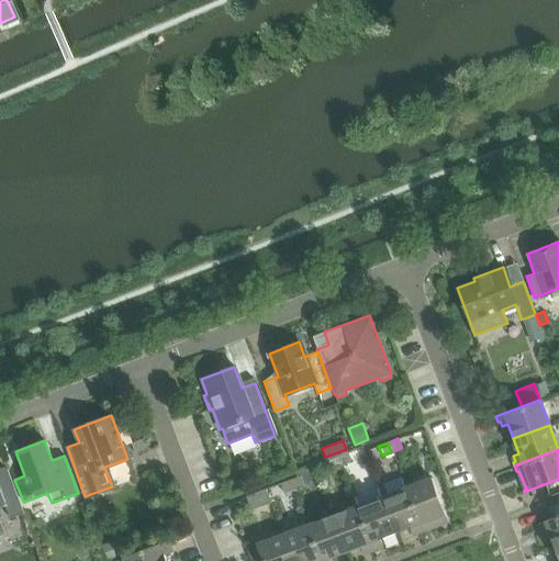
[(349,460),(346,451),(337,455),(341,463),(349,460)]
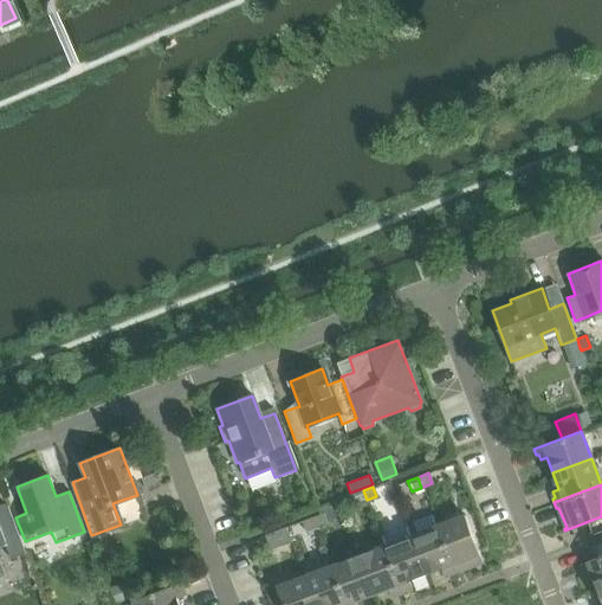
[(356,504),(367,500),(363,490),(353,494),(356,504)]
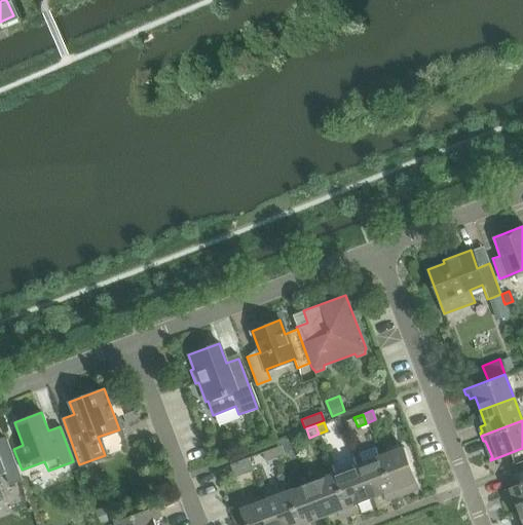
[(247,451),(259,446),(255,437),(243,442),(247,451)]
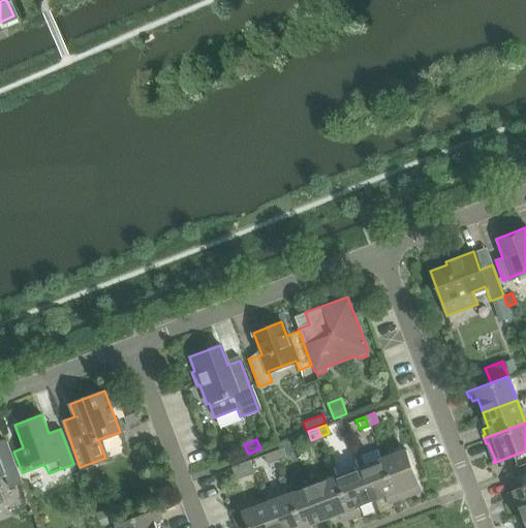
[(0,477),(4,475),(8,488),(22,483),(5,441),(0,442),(0,500),(1,500),(0,497),(0,477)]
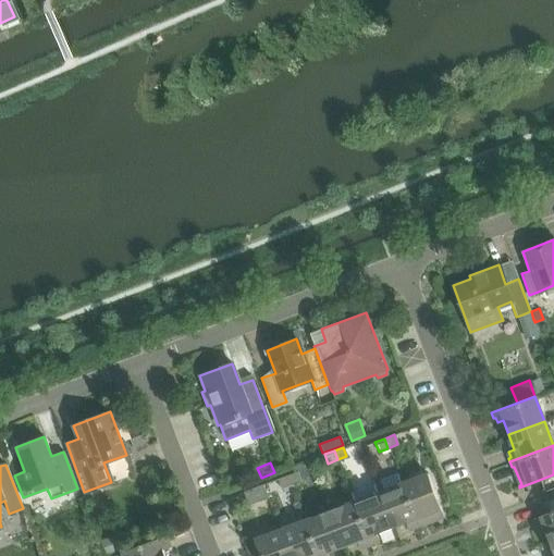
[(300,481),(297,472),(286,476),(291,485),(300,481)]
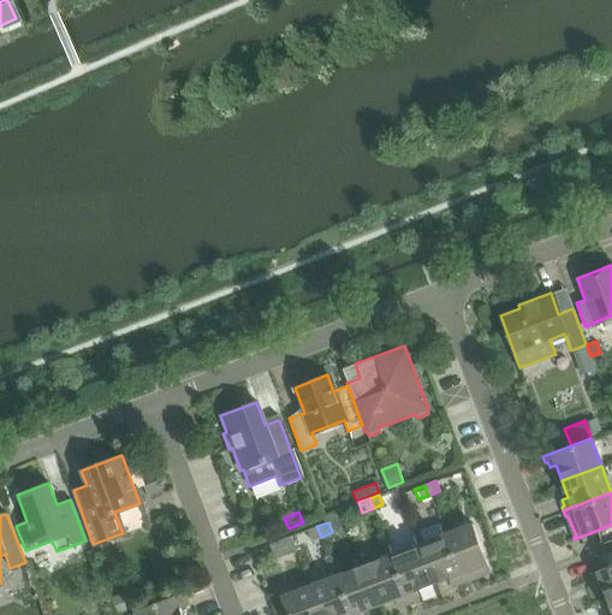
[(455,583),(456,585),(462,583),(443,533),(443,534),(438,522),(419,530),(423,542),(416,544),(432,584),(447,578),(450,584),(455,583)]
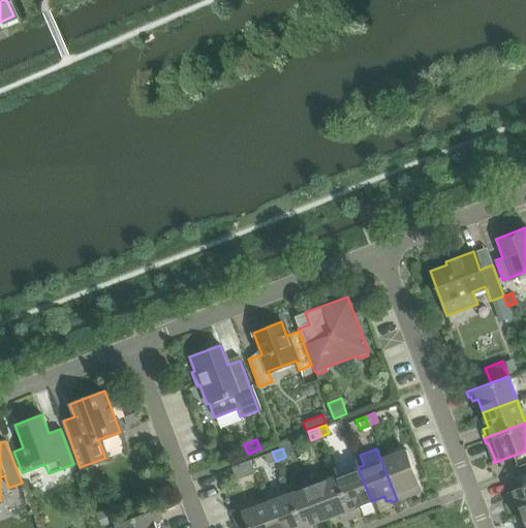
[(421,491),(405,448),(380,458),(397,500),(401,498),(400,496),(418,490),(419,492),(421,491)]
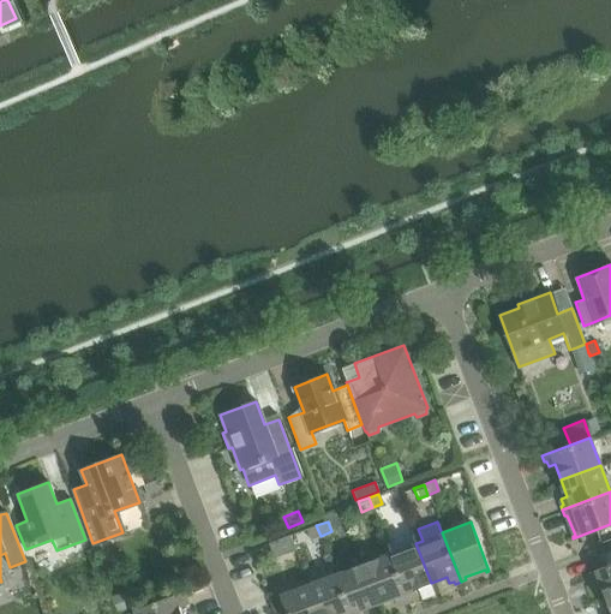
[(305,529),(309,540),(321,536),(316,525),(305,529)]
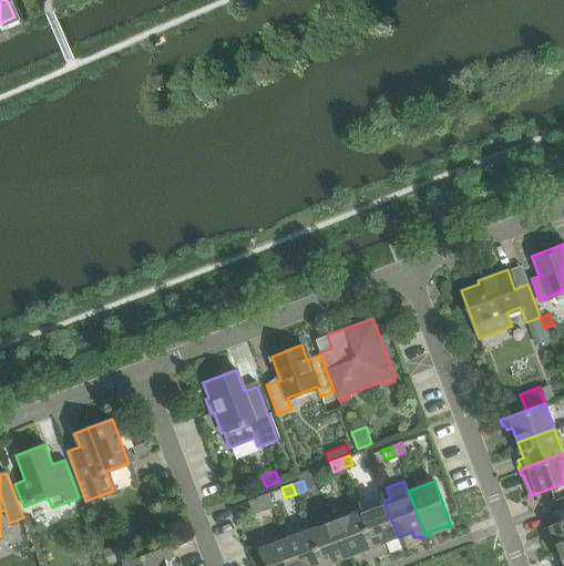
[(356,502),(359,510),(376,555),(380,553),(379,551),(385,548),(382,543),(398,537),(383,501),(380,492),(356,502)]
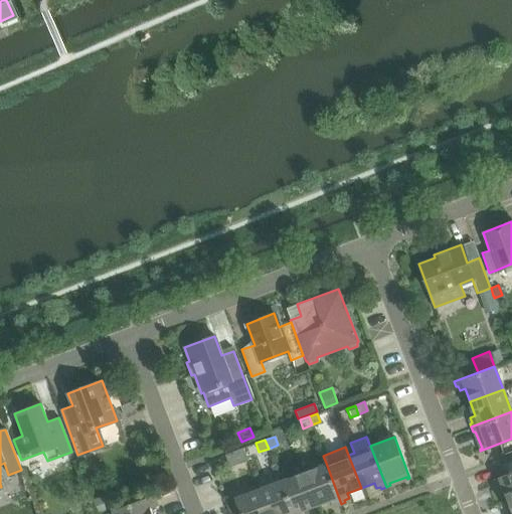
[(227,464),(245,457),(242,448),(233,451),(224,455),(227,464)]
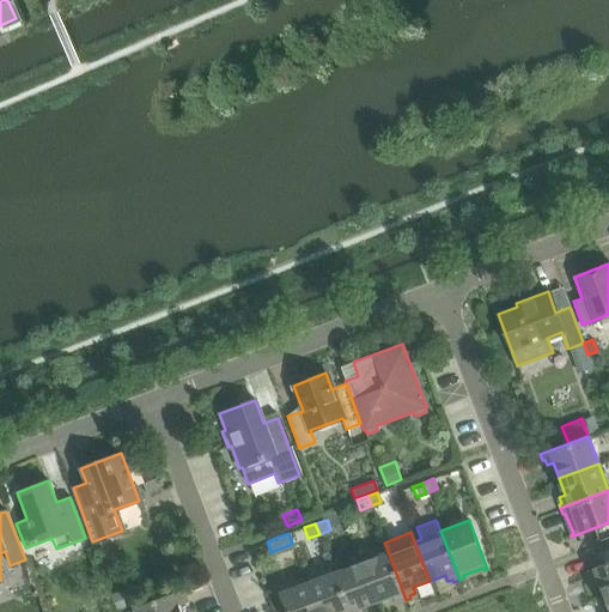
[(400,600),(400,603),(406,600),(388,551),(360,562),(376,601),(391,595),(394,601),(400,600)]
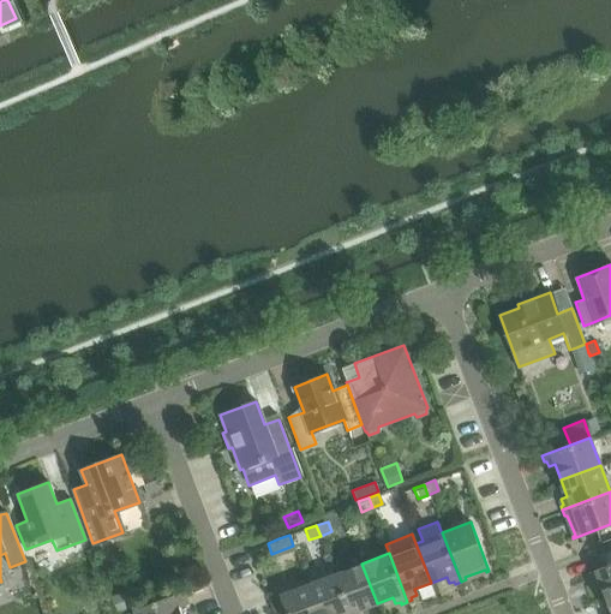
[(593,584),(599,582),(605,597),(610,595),(610,562),(586,572),(588,579),(591,578),(593,584)]
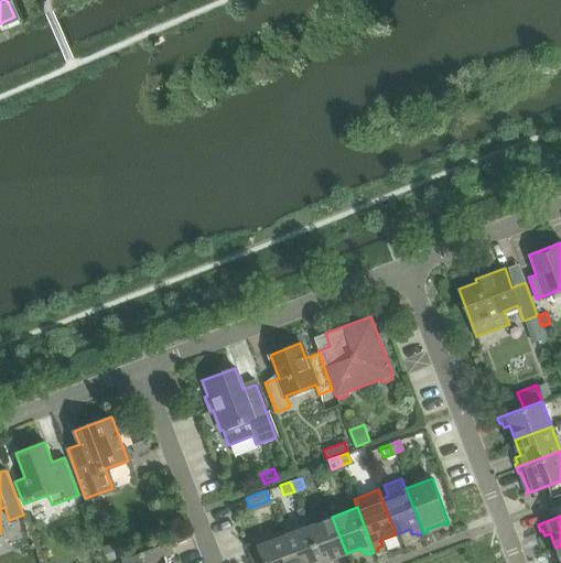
[(346,553),(332,517),(308,526),(321,562),(332,562),(331,559),(346,553)]
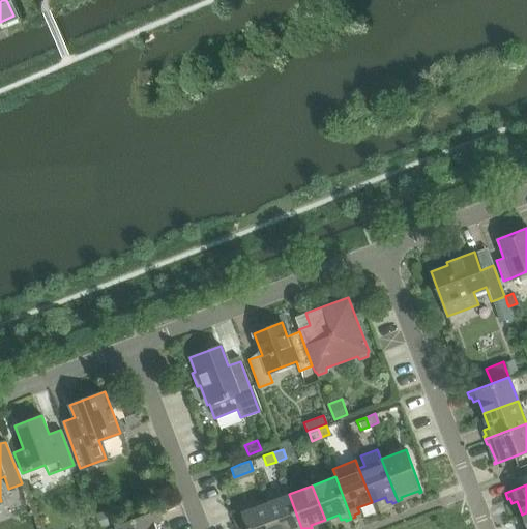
[(301,528),(289,494),(265,503),(274,528),(301,528)]
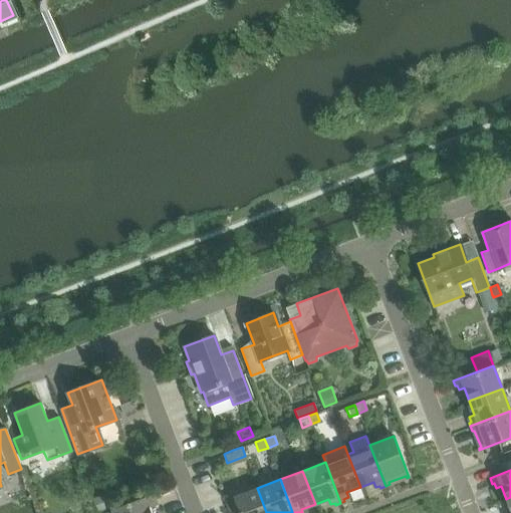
[(266,512),(257,488),(234,497),(239,512),(266,512)]
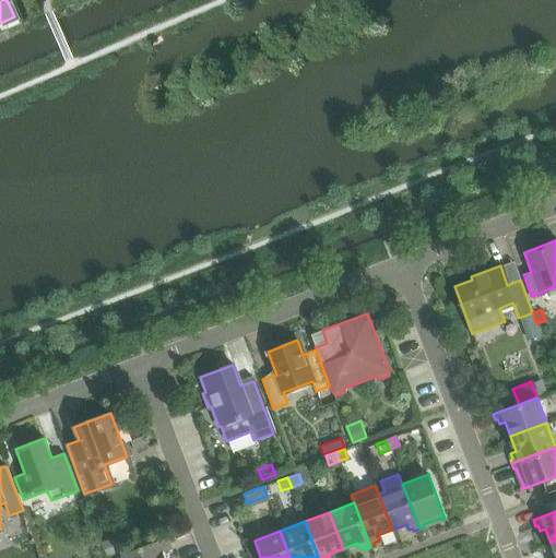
[(106,556),(126,548),(120,534),(101,542),(106,556)]
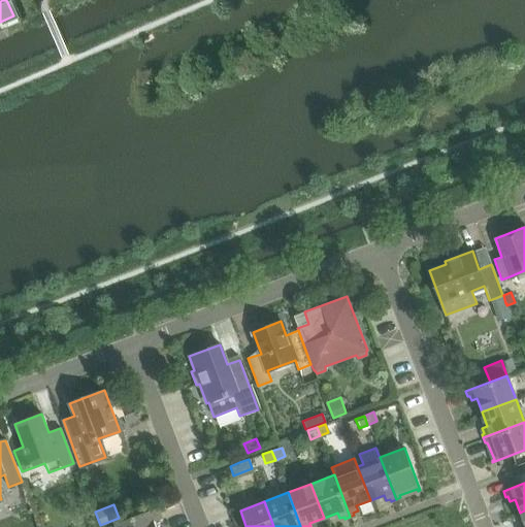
[(157,507),(116,523),(116,526),(155,526),(154,521),(159,519),(157,514),(159,513),(157,507)]
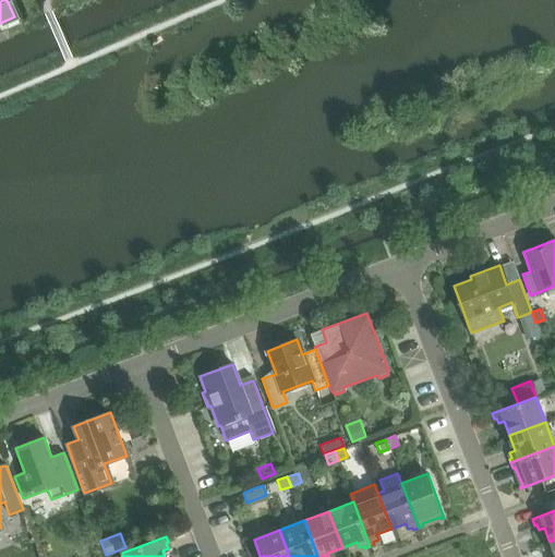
All buildings are outlined.
